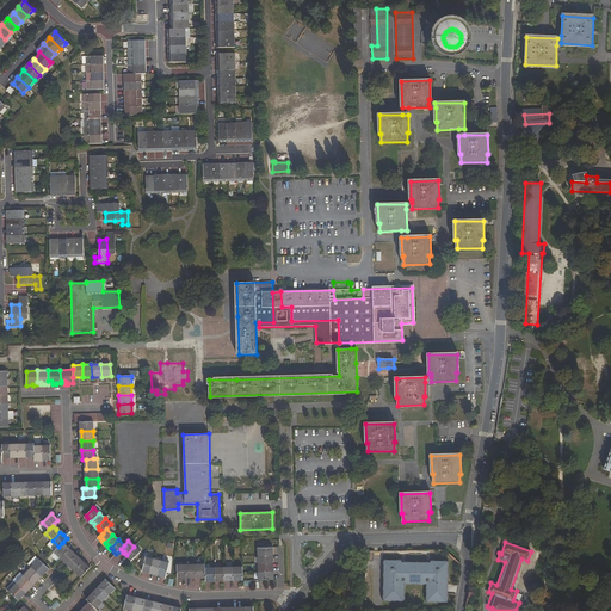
[(62,559),(69,550),(62,543),(59,547),(55,551),(62,559)]
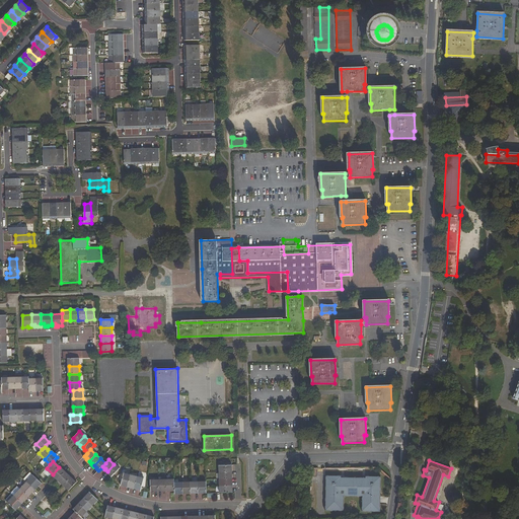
[(114,464),(107,471),(106,471),(109,473),(113,475),(119,468),(114,464)]
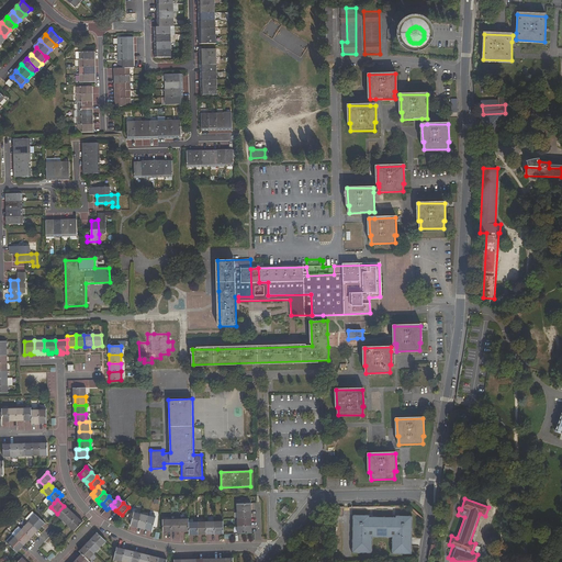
[(64,506),(57,514),(63,519),(70,512),(64,506)]
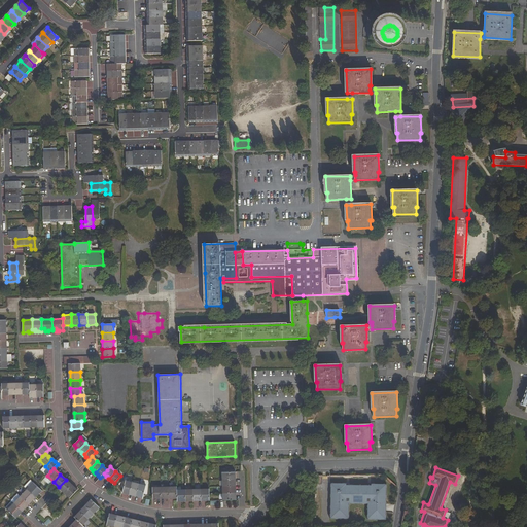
[(66,480),(59,487),(65,492),(72,485),(66,480)]
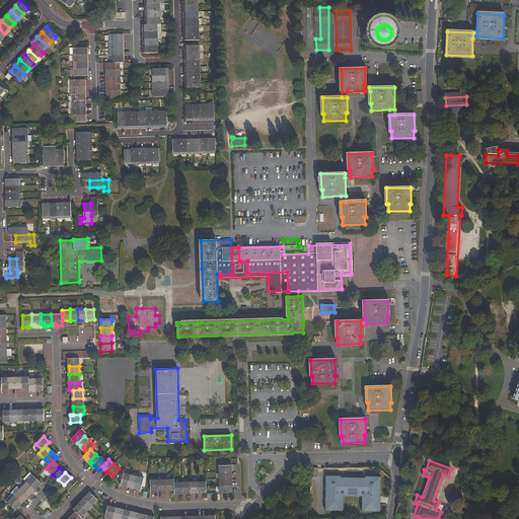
[(128,486),(130,475),(124,474),(121,485),(125,486),(125,485),(128,486)]
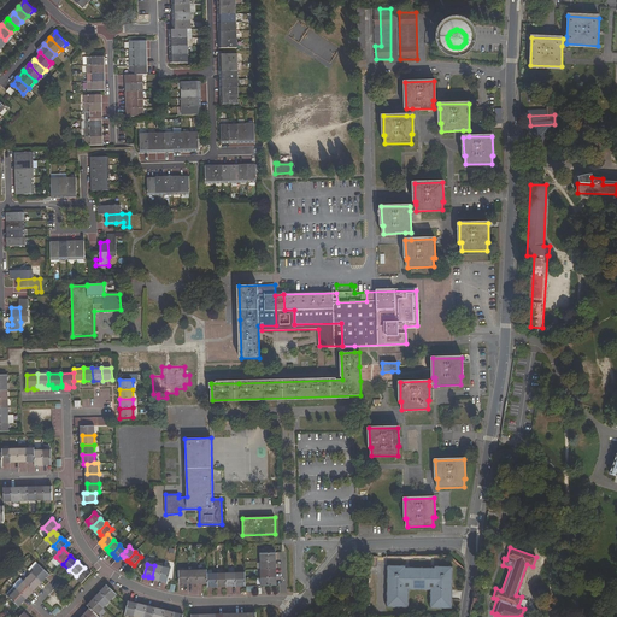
[(31,573),(40,580),(42,582),(45,579),(46,580),(47,577),(45,575),(47,573),(39,565),(31,573)]
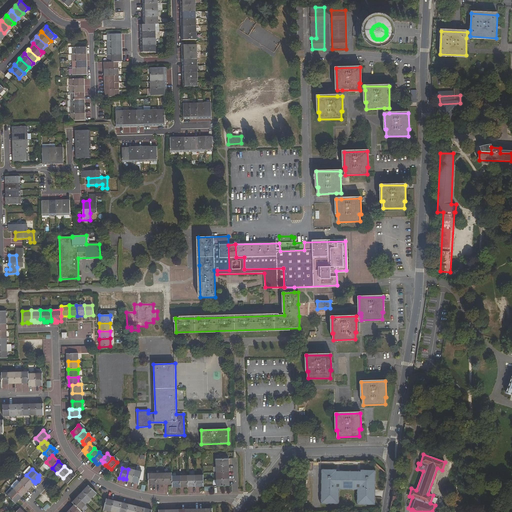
[(128,469),(126,479),(126,480),(129,481),(129,480),(132,481),(135,471),(128,469)]
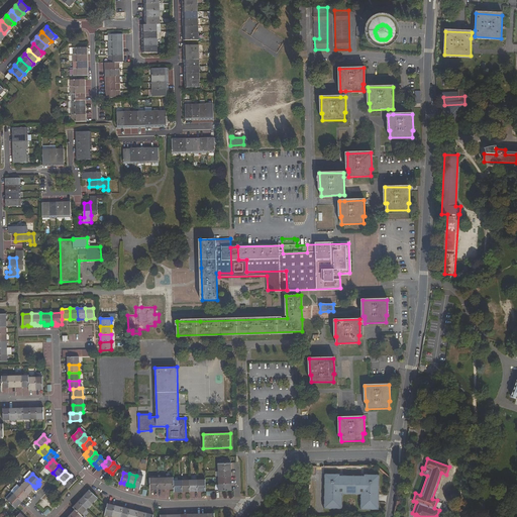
[(324,475),(324,509),(342,510),(343,495),(362,495),(362,510),(380,511),(381,476),(324,475)]
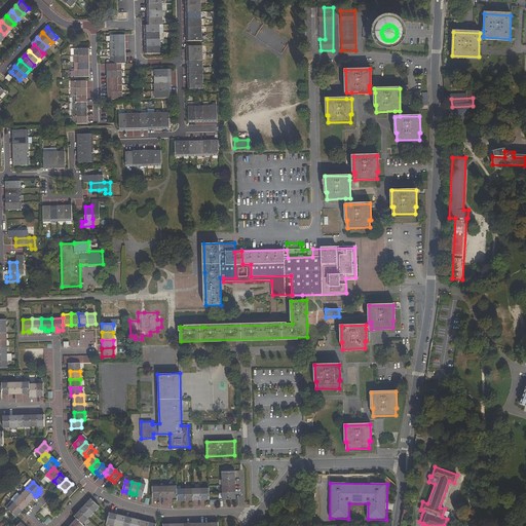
[(72,484),(65,491),(70,496),(77,489),(72,484)]
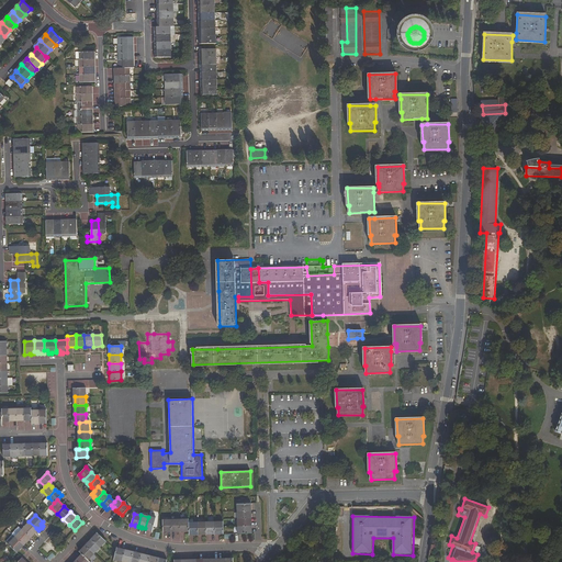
[(148,517),(145,528),(145,529),(149,529),(153,529),(155,519),(148,517)]
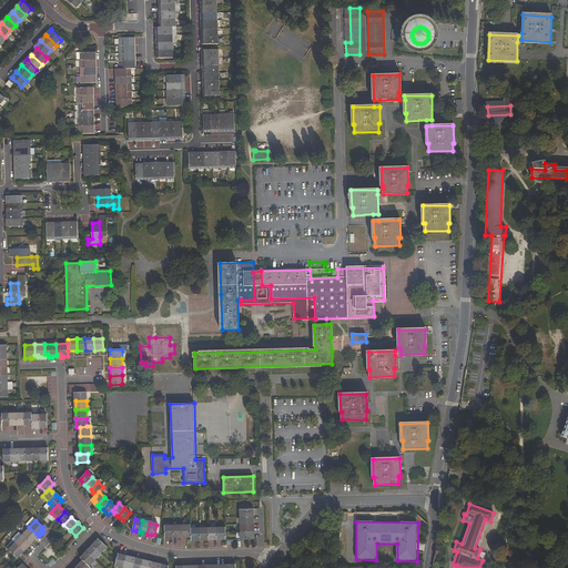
[(173,537),(173,526),(164,526),(165,537),(173,537)]
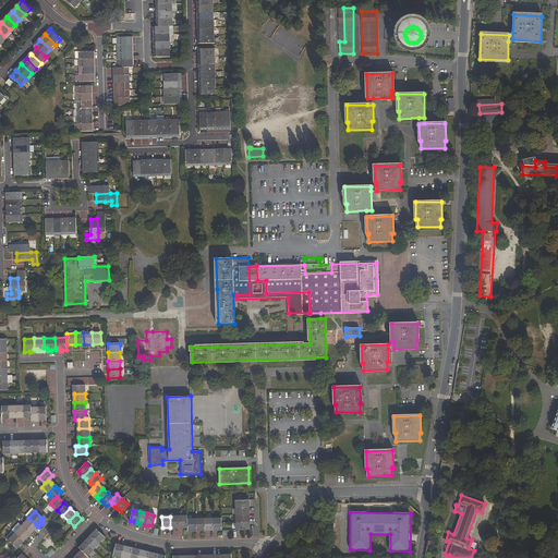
[(170,517),(170,528),(179,528),(179,517),(170,517)]
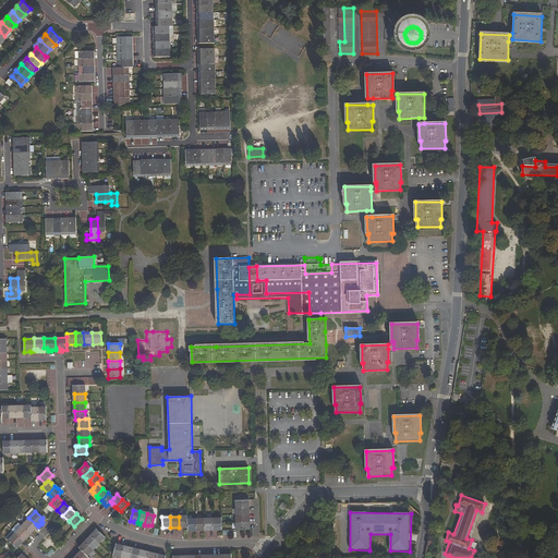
[(179,517),(179,528),(187,528),(187,520),(187,517),(179,517)]
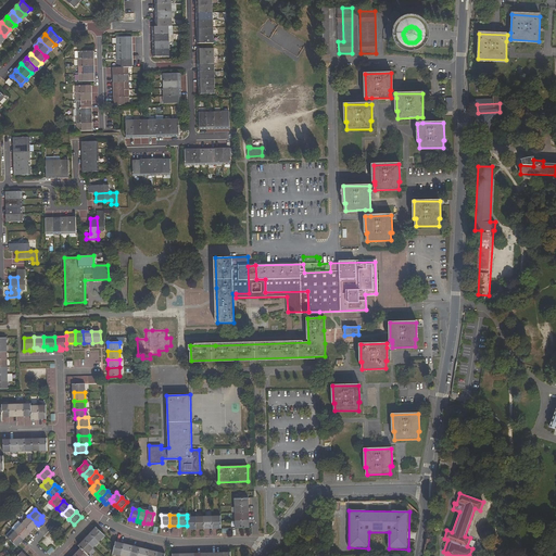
[(36,522),(28,516),(22,523),(29,530),(32,531),(34,529),(34,530),(36,528),(34,526),(36,522)]
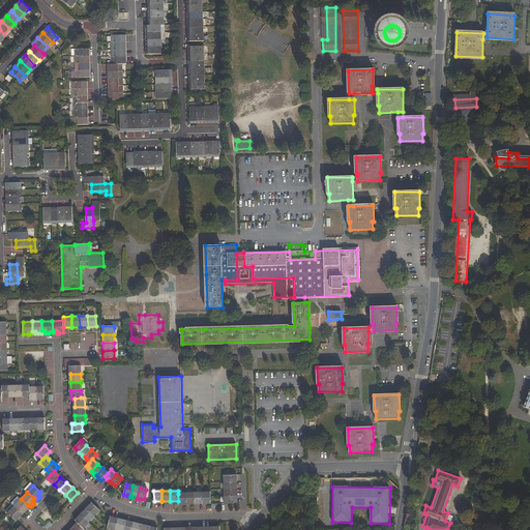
[(186,503),(186,493),(178,494),(178,501),(178,503),(186,503)]
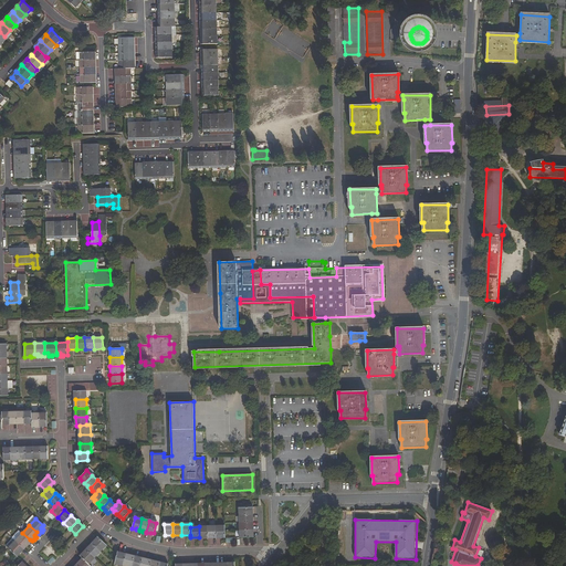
[(199,526),(199,537),(208,537),(208,526),(199,526)]
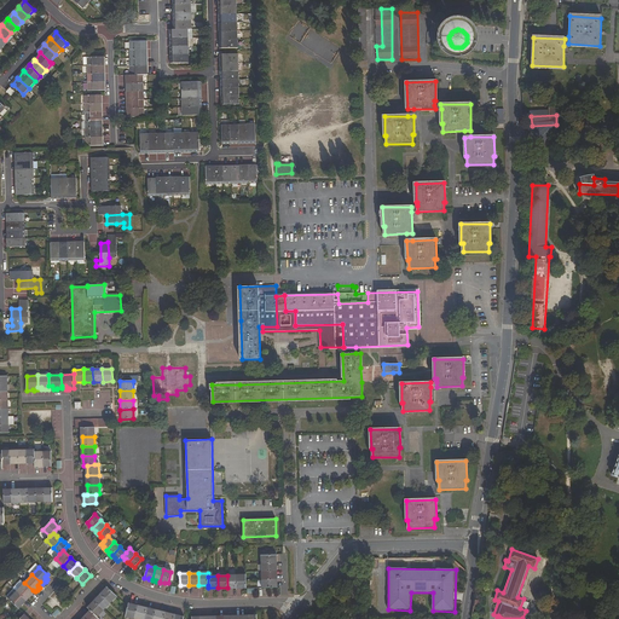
[(227,576),(227,588),(237,588),(236,576),(227,576)]
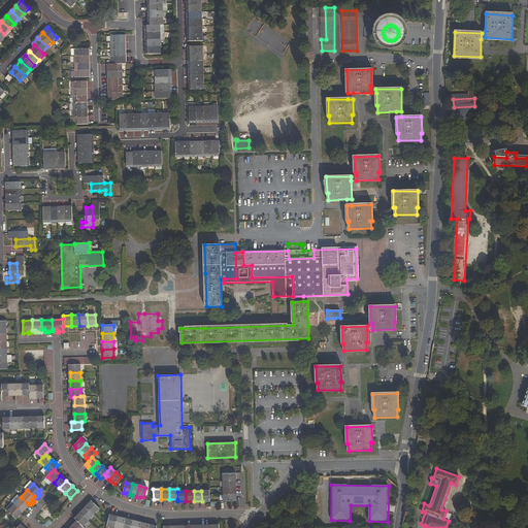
[(201,491),(202,501),(210,500),(209,491),(201,491)]
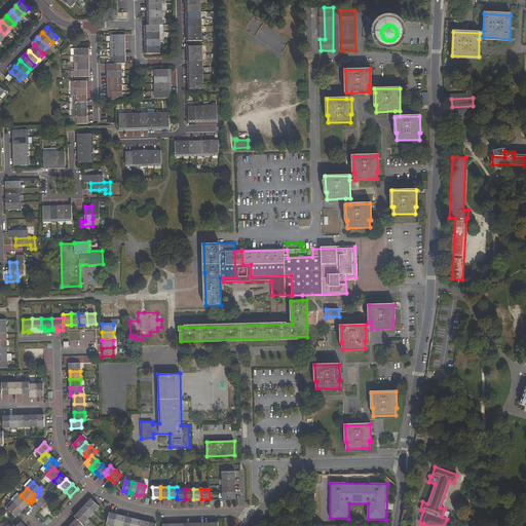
[(28,501),(21,495),(14,502),(21,509),(23,510),(25,508),(26,508),(28,505),(26,503),(28,501)]
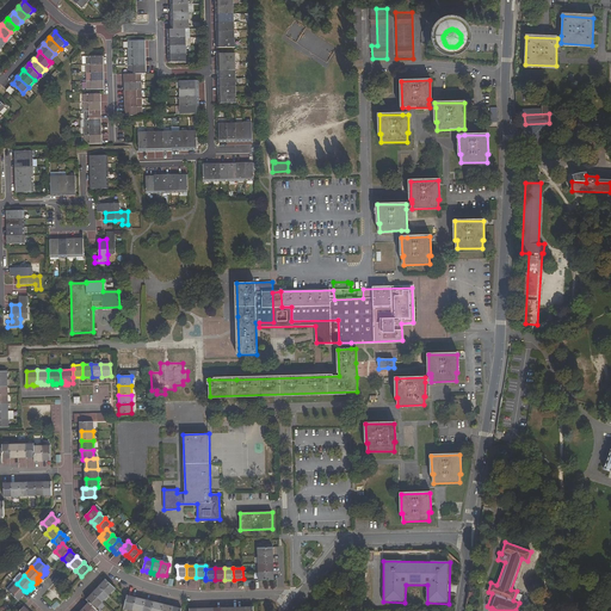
[(99,587),(109,594),(115,588),(106,580),(99,587)]
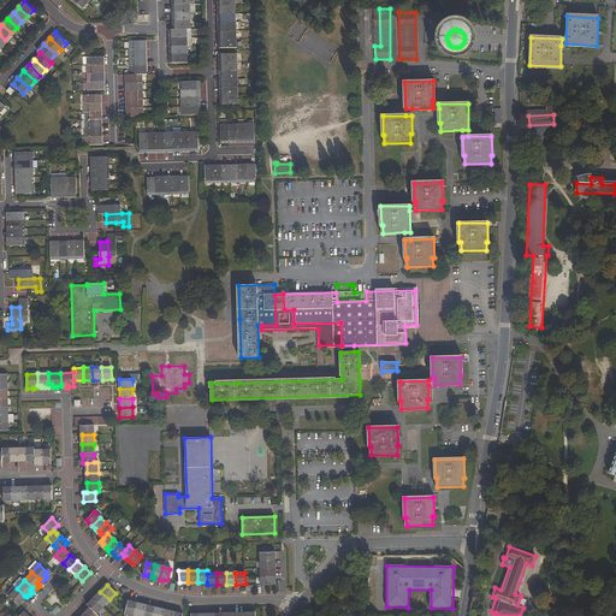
[(24,596),(17,588),(9,597),(18,605),(22,603),(23,602),(25,600),(22,598),(24,596)]
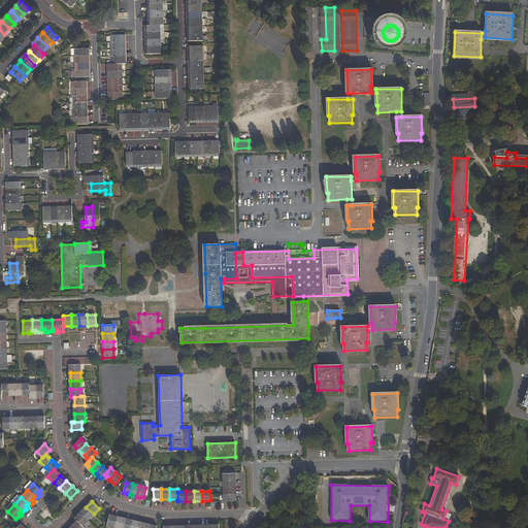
[(80,513),(88,520),(94,514),(86,507),(80,513)]
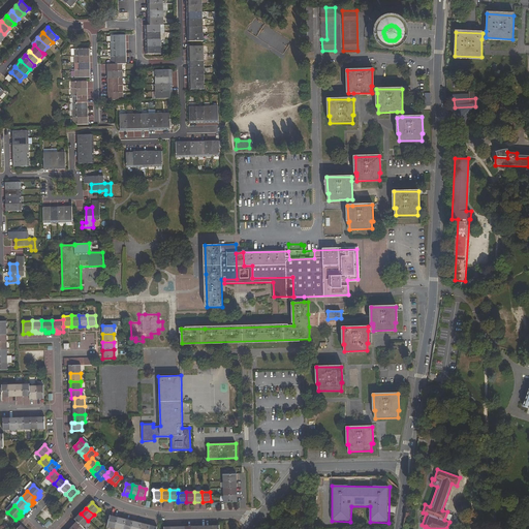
[(88,521),(81,514),(75,520),(76,521),(78,522),(83,527),(88,521)]
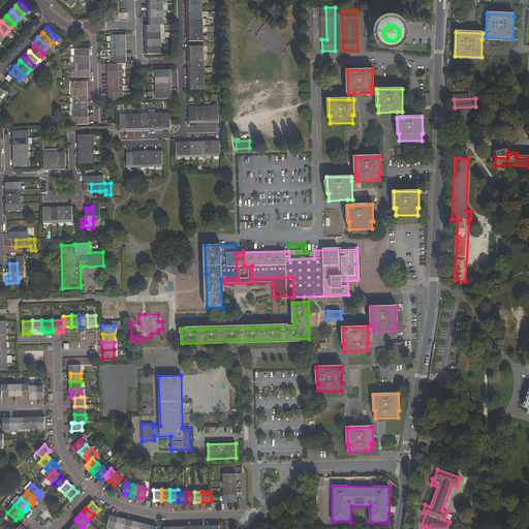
[(116,528),(119,519),(111,517),(107,526),(116,528)]
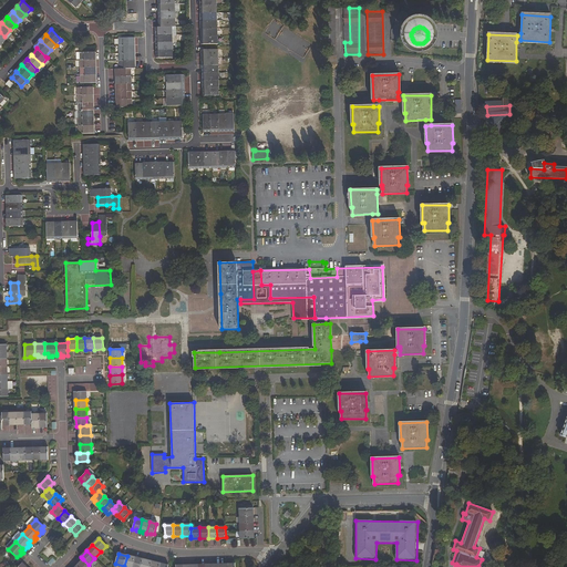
[(127,556),(124,566),(127,566),(133,566),(135,558),(127,556)]
